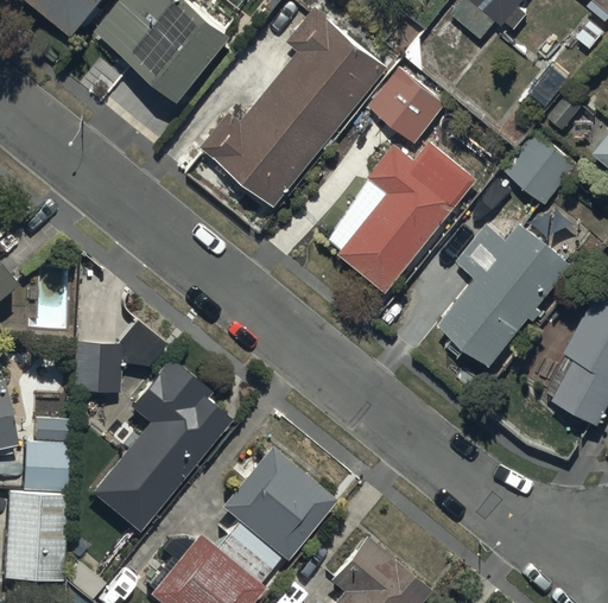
[(42,0),(74,27),(96,0),(42,0)]
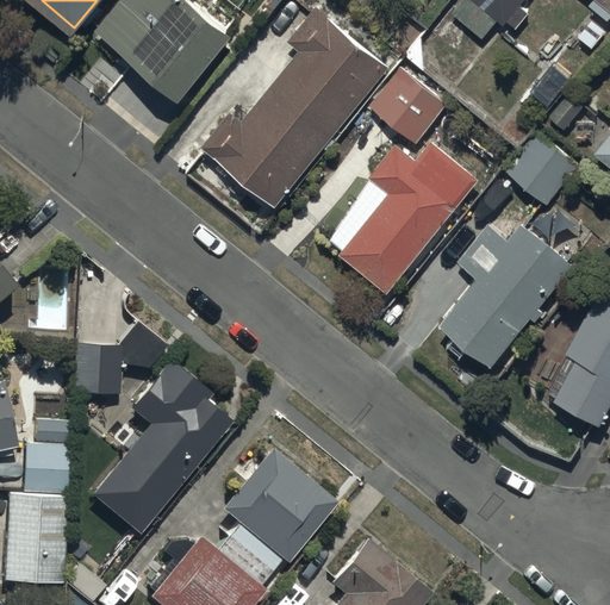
[(192,0),(118,0),(97,27),(182,98),(235,33),(192,0)]
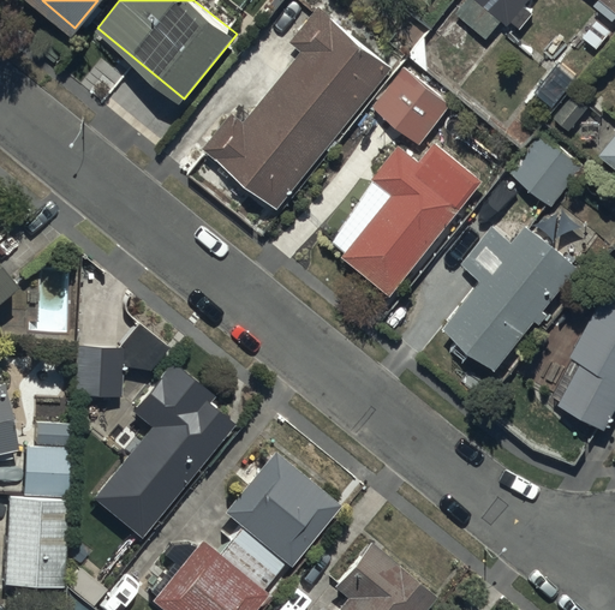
[(465,0),(454,13),(485,40),(501,21),(507,27),(529,0),(465,0)]
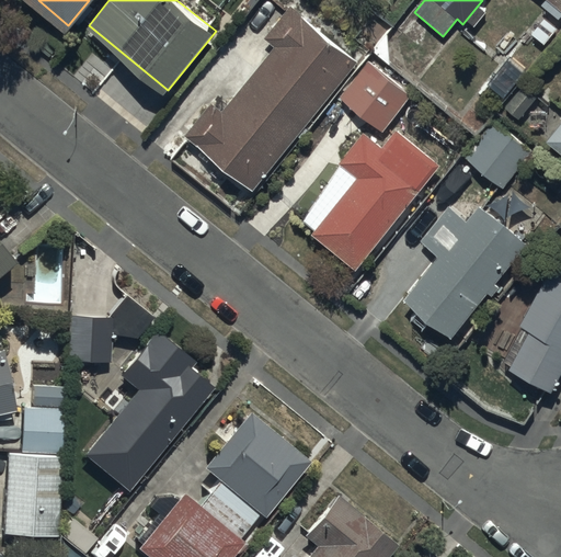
[(186,134),(255,188),(358,61),(292,7),(266,37),(276,46),(222,112),(210,103),(186,134)]
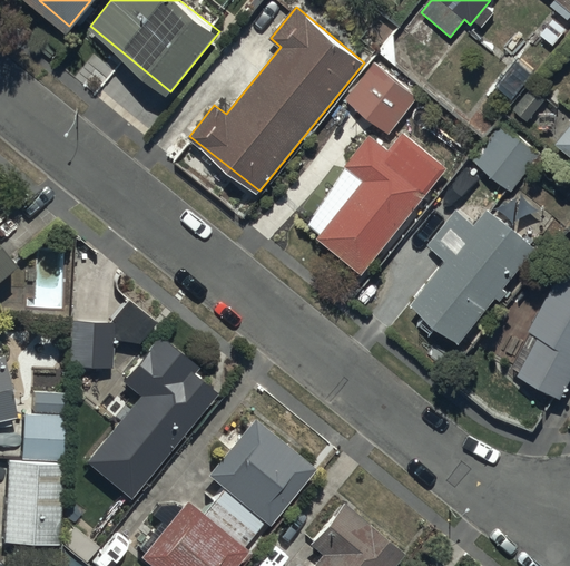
[(374,62),(345,97),(390,135),(419,100),(374,62)]
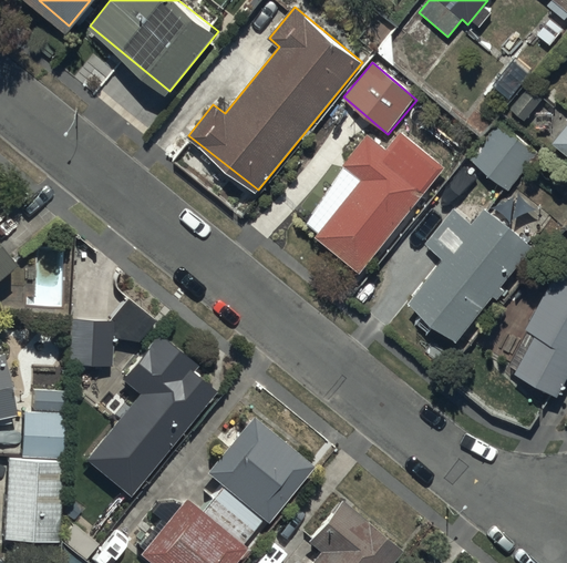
[(509,109),(524,121),(544,100),(529,86),(509,109)]
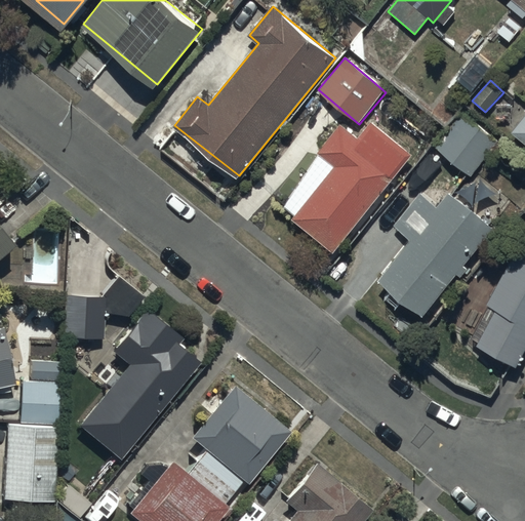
[(498,144),(462,115),(436,148),(472,176),(498,144)]
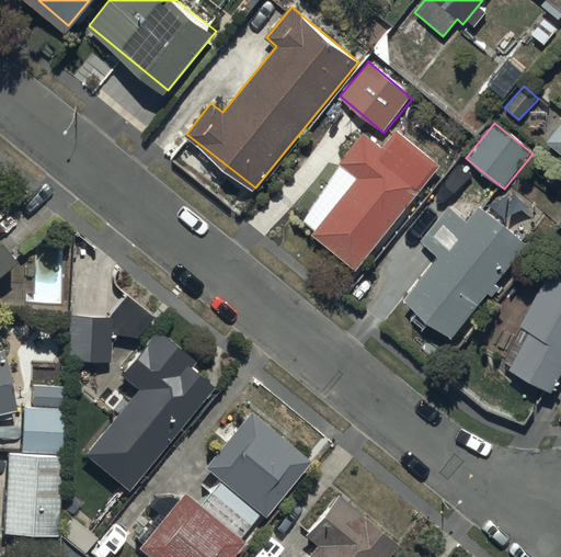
[(560,125),(548,141),(560,152),(560,125)]
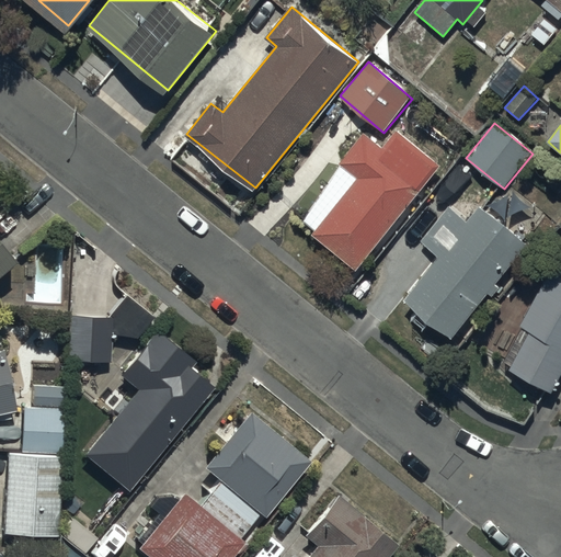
[(312,230),(357,268),(442,165),(397,128),(382,146),(363,129),(339,159),(358,174),(312,230)]
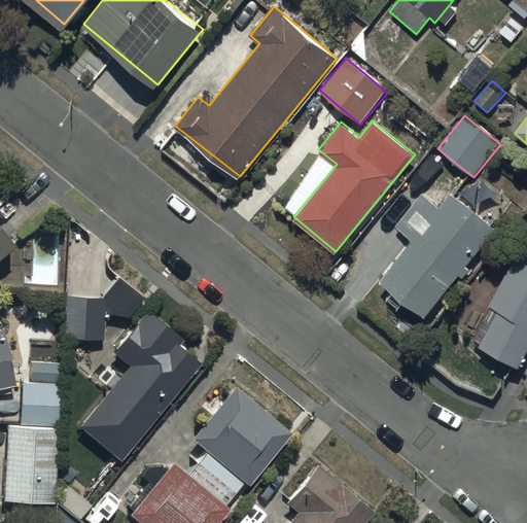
[(413,240),(381,279),(426,315),(496,229),(452,192),(438,208),(422,195),(396,227),(413,240)]
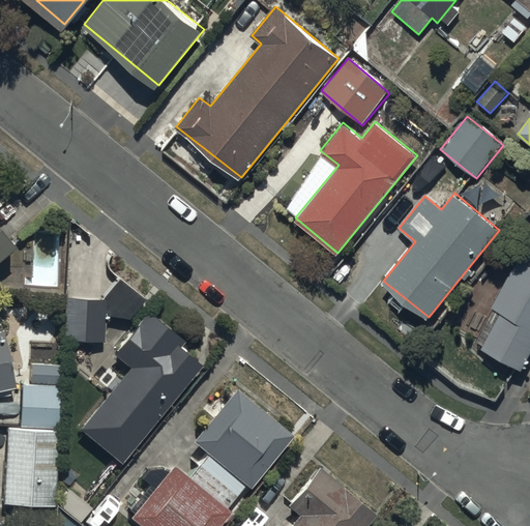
[(0,255),(12,244),(0,229),(0,255)]
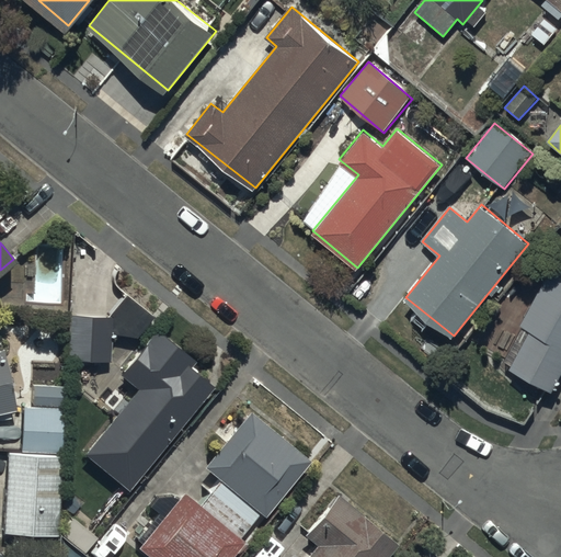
[(505,364),(552,390),(560,374),(560,273),(550,268),(519,324),(525,327),(505,364)]
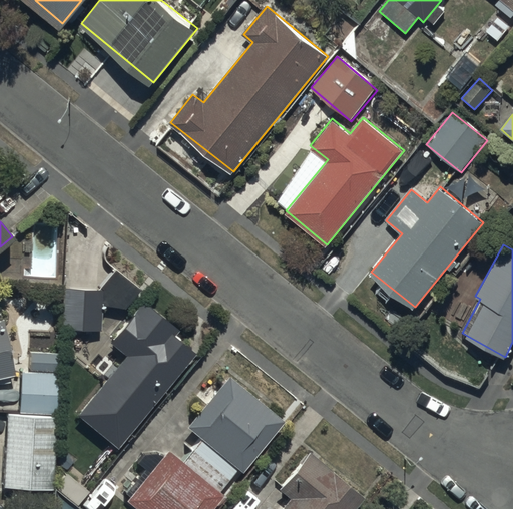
[(98,291),(62,289),(60,332),(100,334),(101,306),(122,312),(138,290),(113,271),(98,291)]
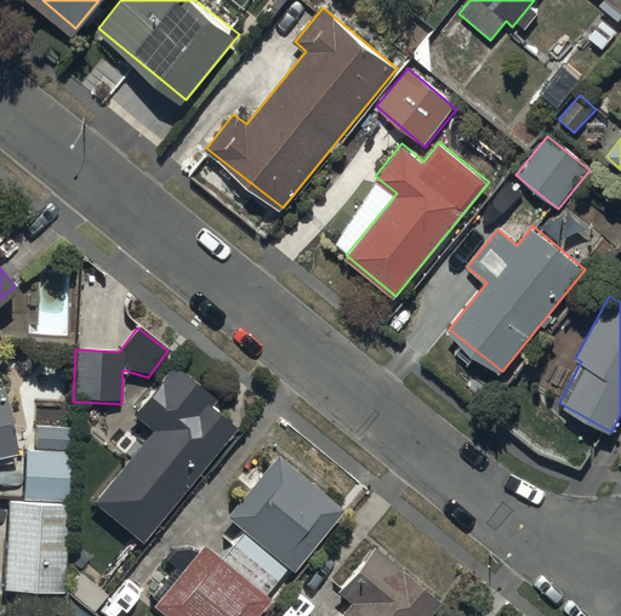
[(91,503),(141,543),(235,429),(209,408),(215,400),(172,366),(131,415),(137,421),(110,454),(123,465),(91,503)]
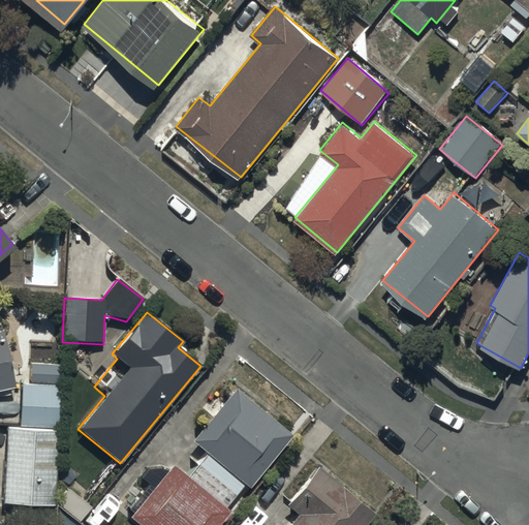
[(1,331),(0,330),(0,390),(14,387),(1,331)]
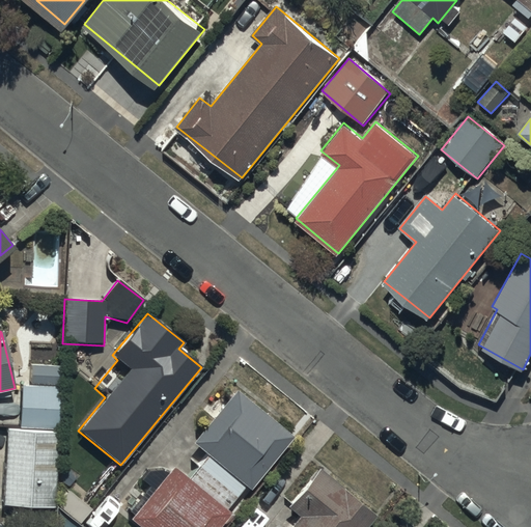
[(59,366),(28,365),(28,386),(59,386),(59,366)]
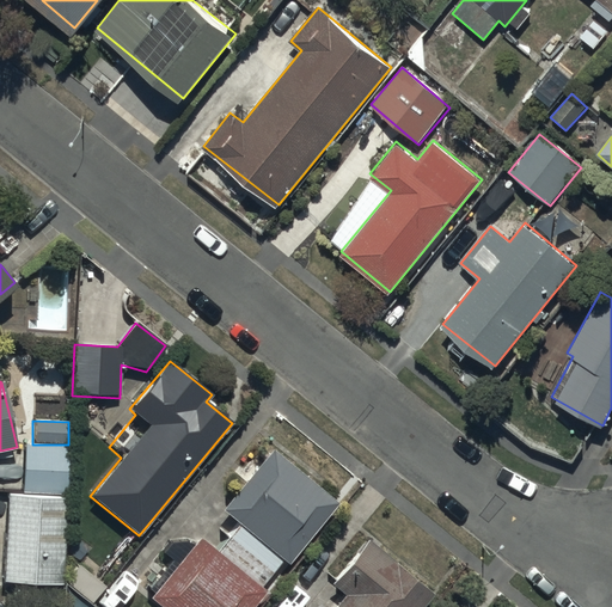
[(69,446),(24,446),(23,495),(68,496),(69,446)]
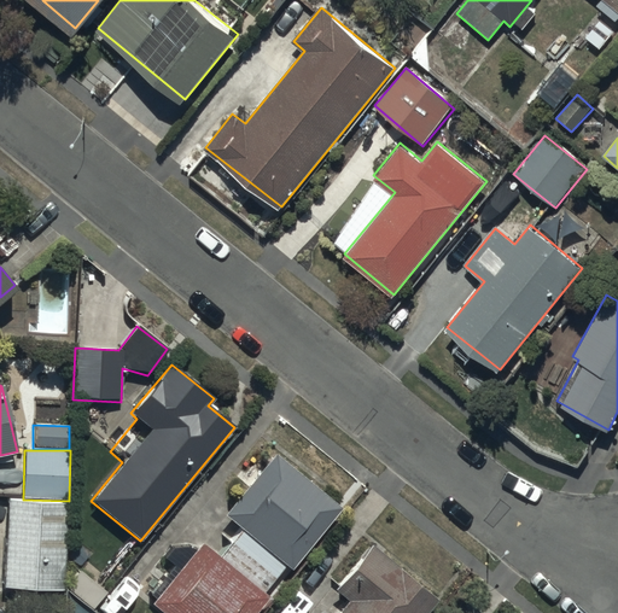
[(225,514),(243,529),(219,558),(202,543),(152,602),(164,612),(256,612),(268,599),(262,594),(286,565),(291,570),(340,509),(274,454),(225,514)]
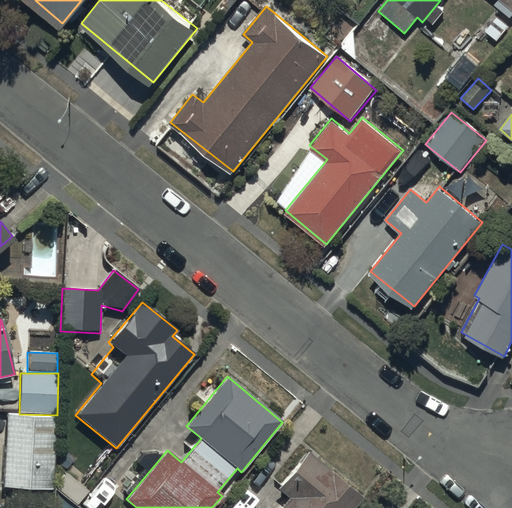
[(6,416),(2,486),(52,489),(56,419),(6,416)]
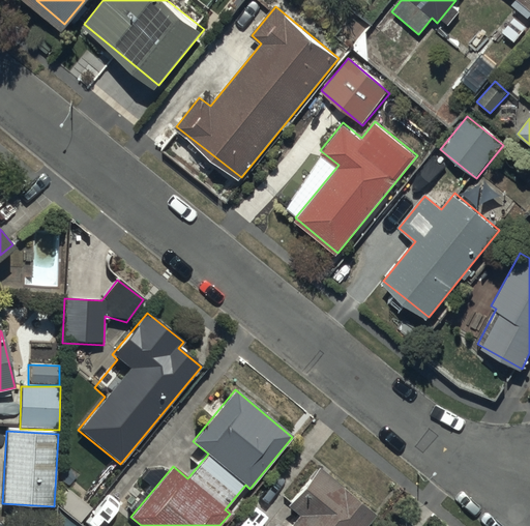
[(366,525),(375,516),(318,467),(285,505),(297,516),(288,525),(366,525)]
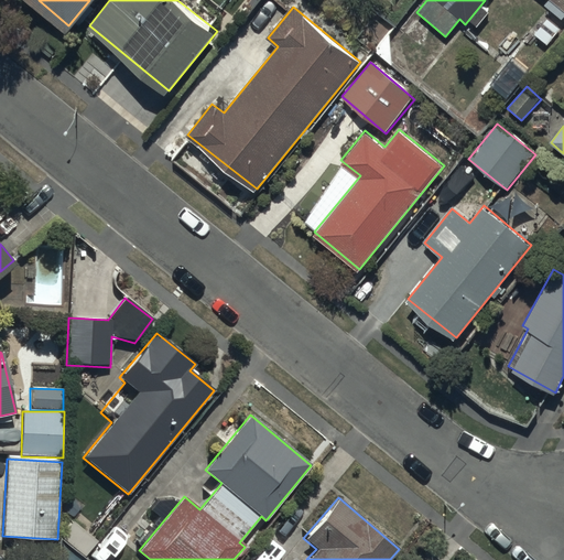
[(74,523),(60,538),(83,559),(88,553),(96,559),(106,559),(114,550),(100,539),(97,542),(74,523)]
